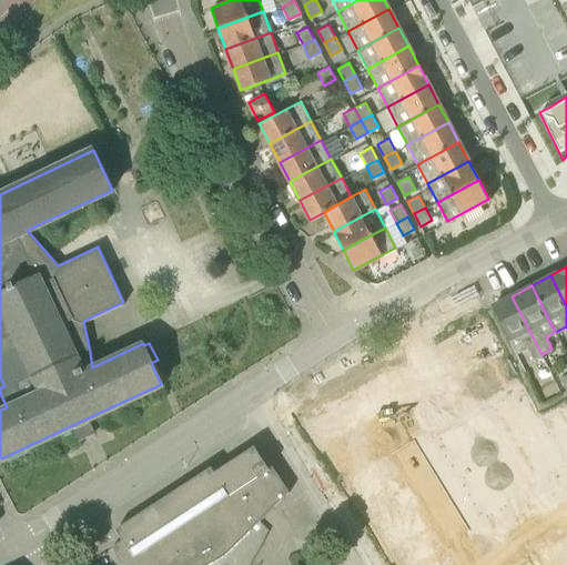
[(533,359),(542,354),(512,296),(492,306),(516,352),(526,346),(533,359)]
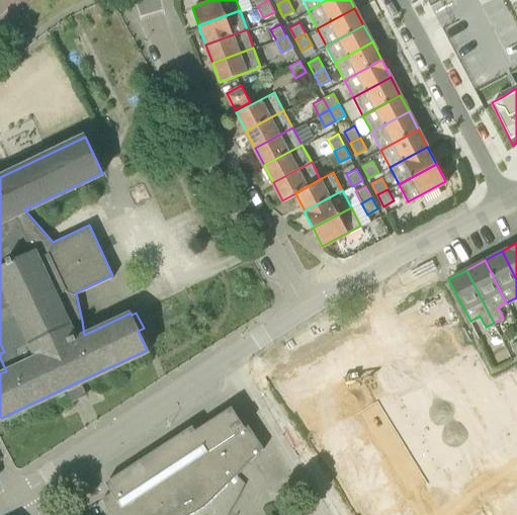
[(438,332),(460,320),(442,286),(421,298),(438,332)]
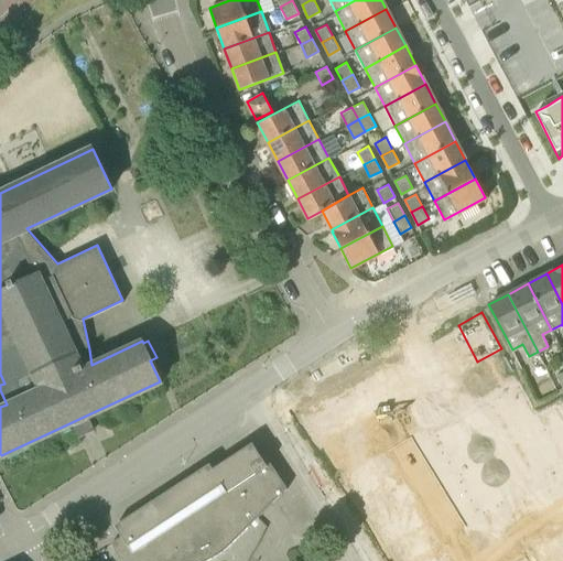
[(477,362),(458,325),(436,336),(456,373),(477,362)]
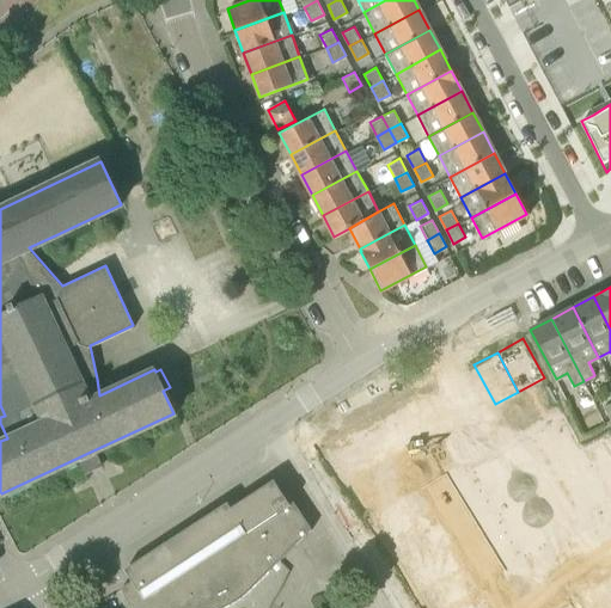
[(537,424),(545,418),(538,407),(530,412),(537,424)]
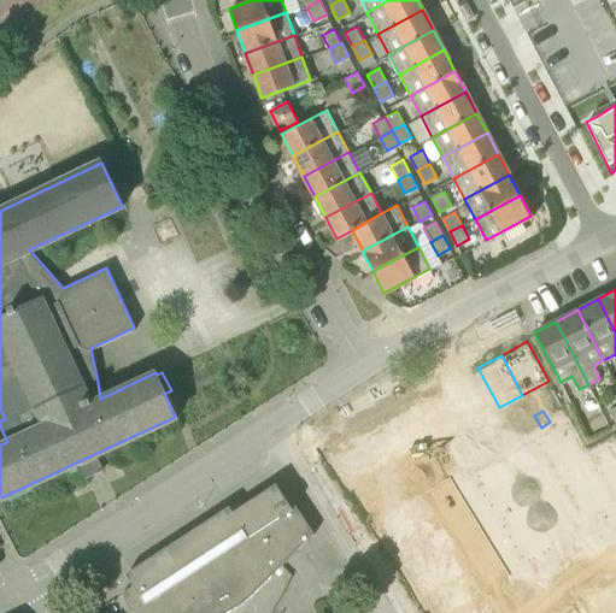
[(541,428),(534,416),(527,420),(533,432),(541,428)]
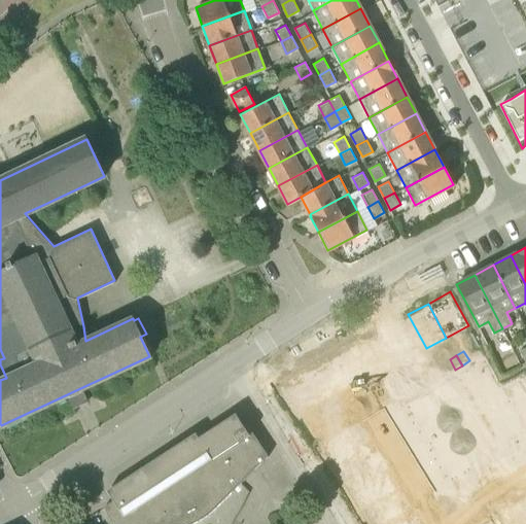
[(423,388),(430,384),(424,375),(417,379),(423,388)]
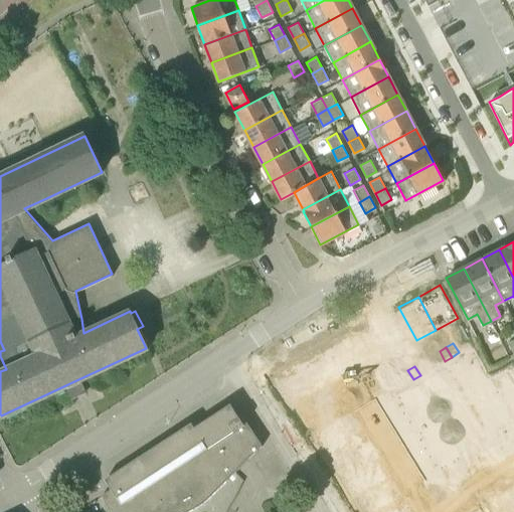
[(407,370),(401,374),(407,383),(413,379),(407,370)]
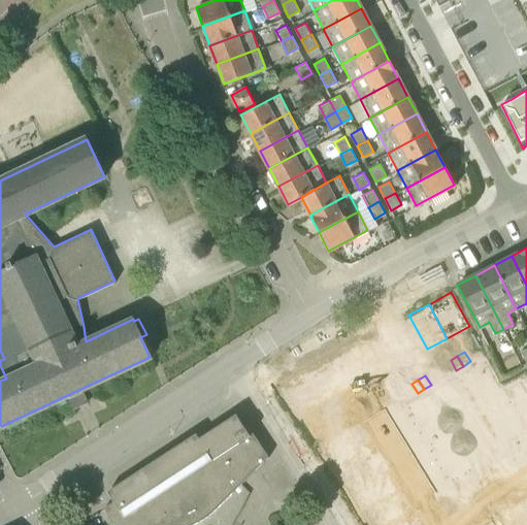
[(369,408),(375,404),(369,394),(363,398),(369,408)]
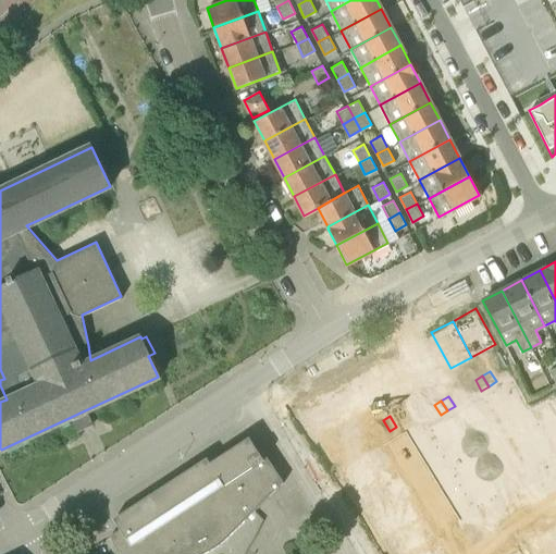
[(390,431),(383,420),(375,425),(382,435),(390,431)]
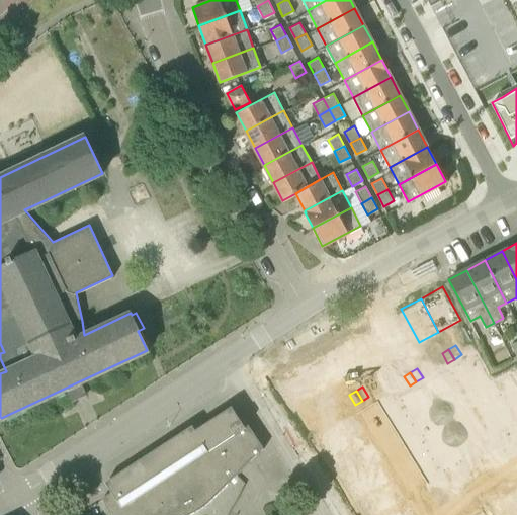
[(210,499),(237,474),(263,447),(248,424),(245,426),(232,406),(195,429),(192,424),(105,481),(111,491),(102,497),(110,514),(185,514),(194,511),(199,508),(205,504),(210,499)]
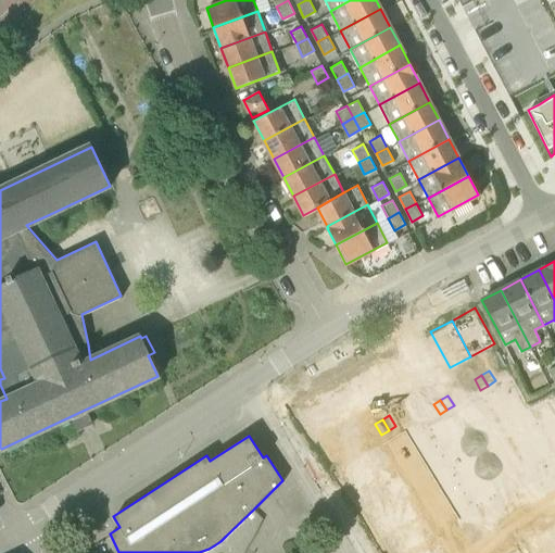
[(348,455),(355,451),(349,440),(341,444),(348,455)]
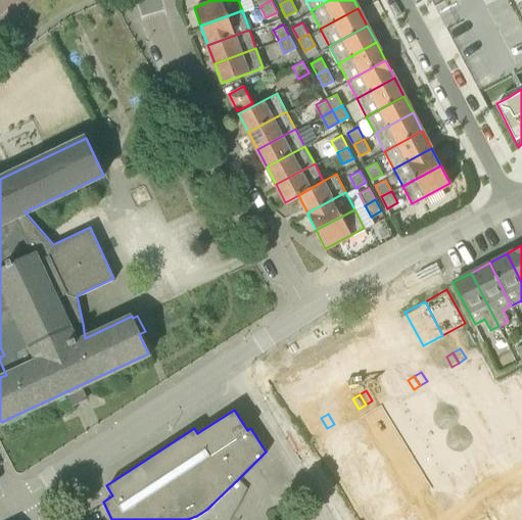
[(327,428),(321,418),(314,422),(320,432),(327,428)]
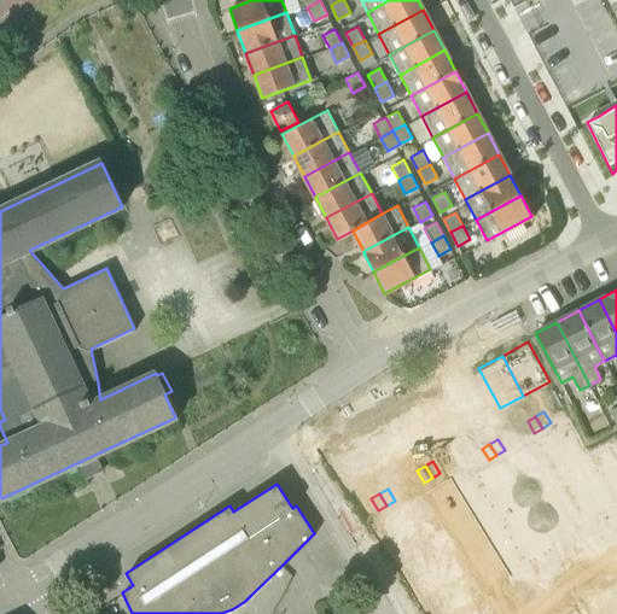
[(459,506),(454,498),(442,506),(447,513),(459,506)]
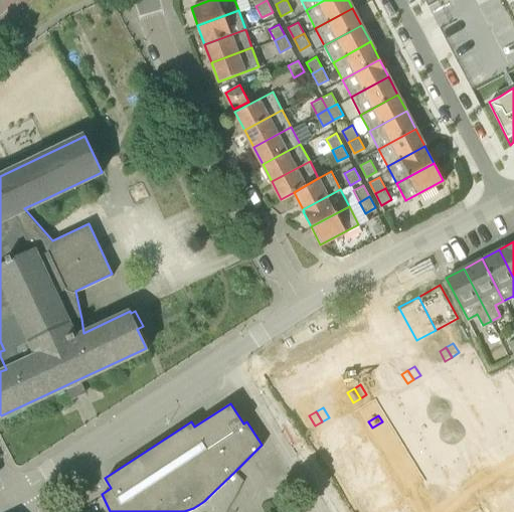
[(355,439),(341,416),(312,435),(325,457),(355,439)]
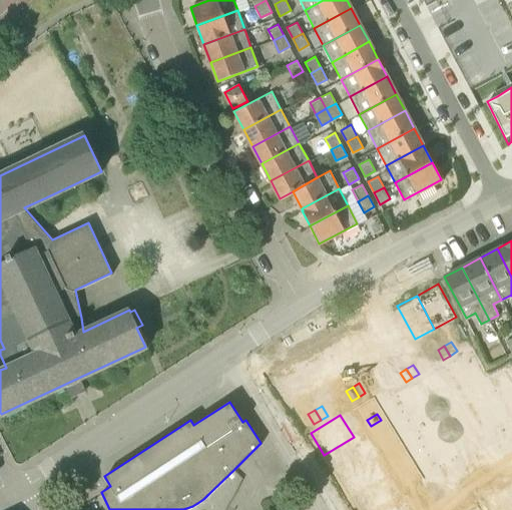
[(371,426),(375,433),(385,427),(381,420),(371,426)]
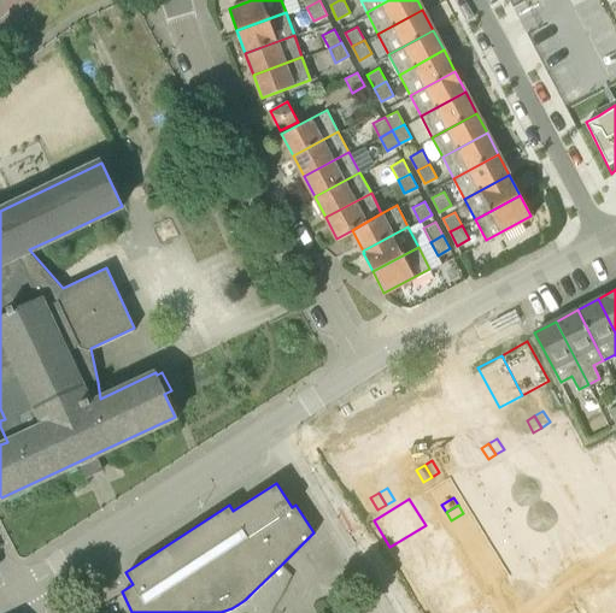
[(441,550),(426,525),(389,547),(405,572),(441,550)]
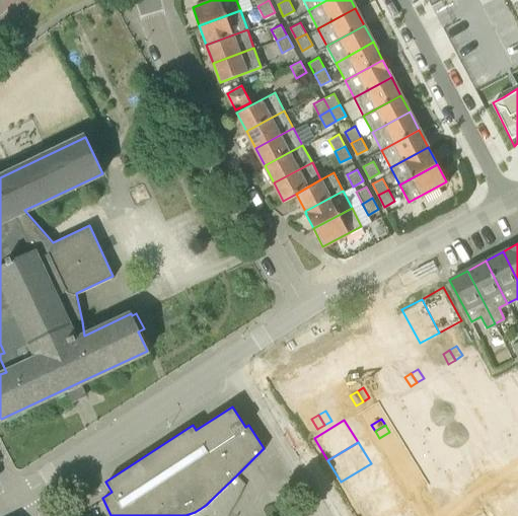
[(498,470),(504,466),(498,456),(491,460),(498,470)]
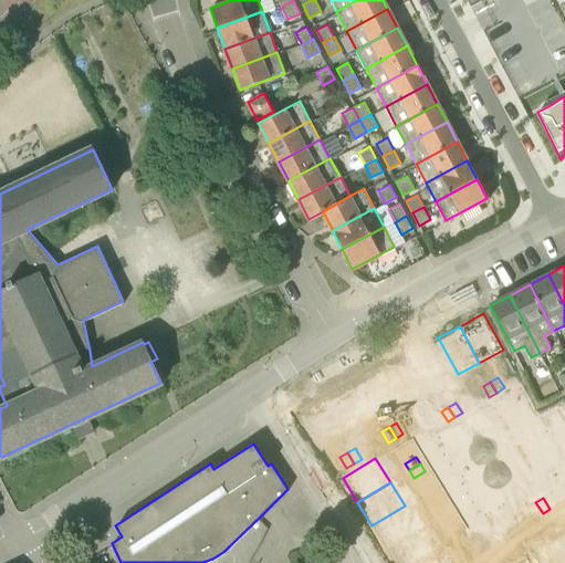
[(535,502),(529,507),(535,518),(543,513),(535,502)]
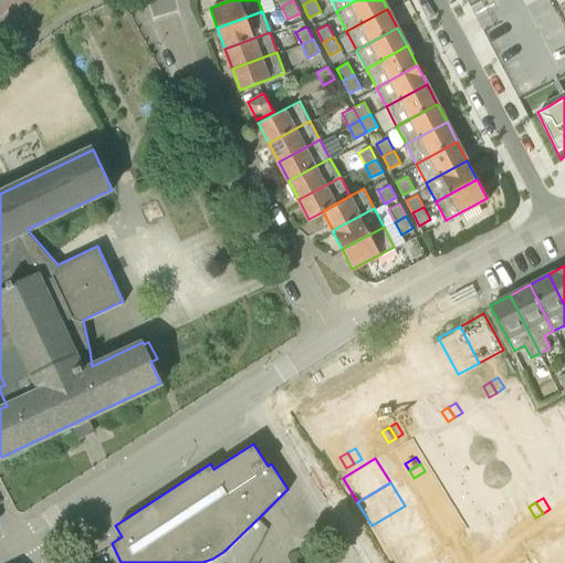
[(448,510),(443,503),(432,510),(437,517),(448,510)]
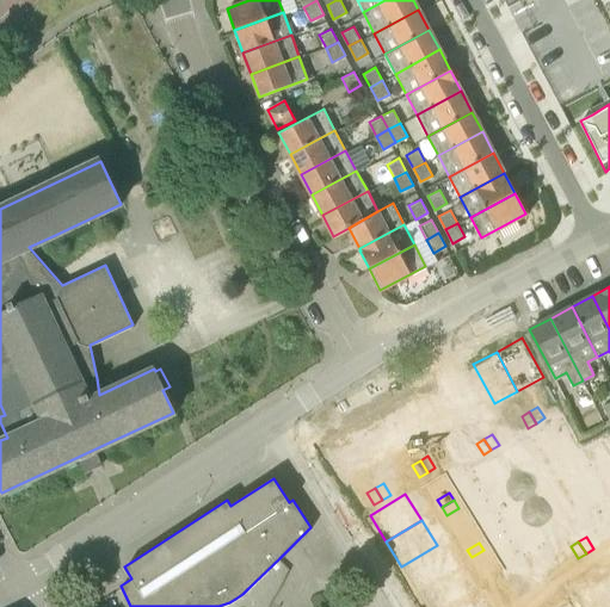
[(453,570),(437,545),(401,567),(417,592),(453,570)]
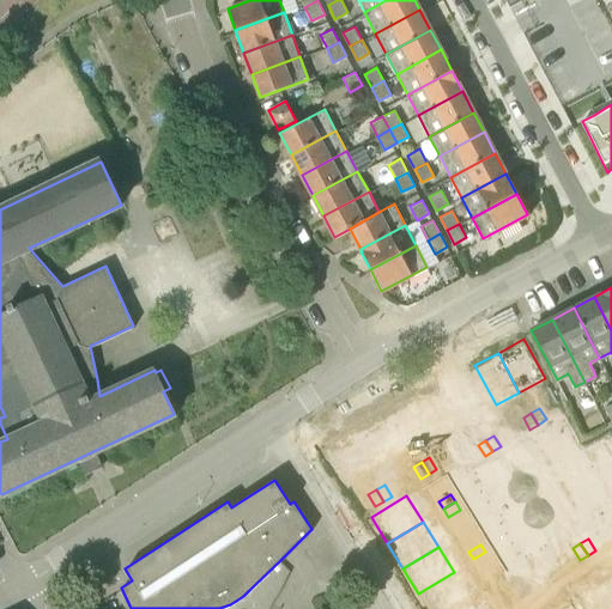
[(473,559),(479,567),(490,560),(485,552),(473,559)]
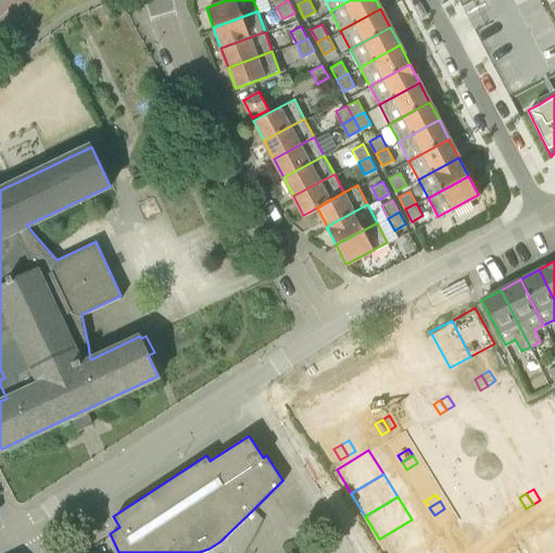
[(554,538),(554,514),(544,522),(554,538)]
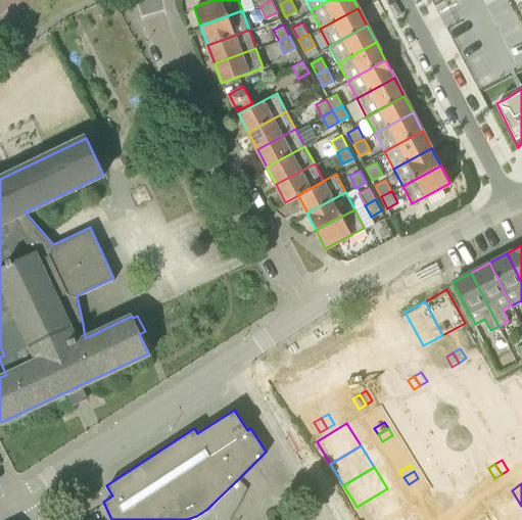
[(357,507),(365,519),(384,519),(400,510),(387,488),(357,507)]
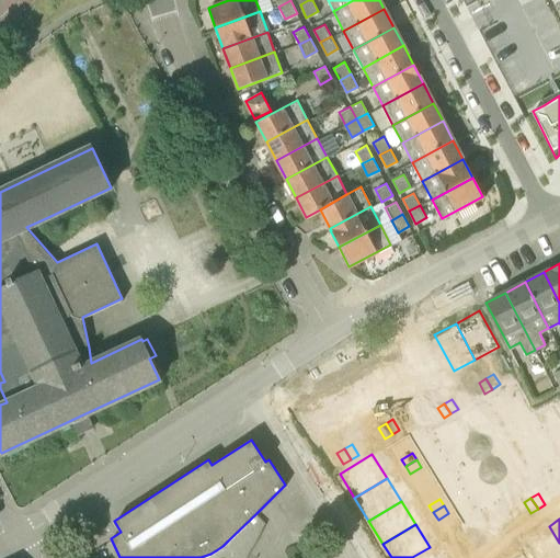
[(505,542),(512,537),(505,526),(498,530),(505,542)]
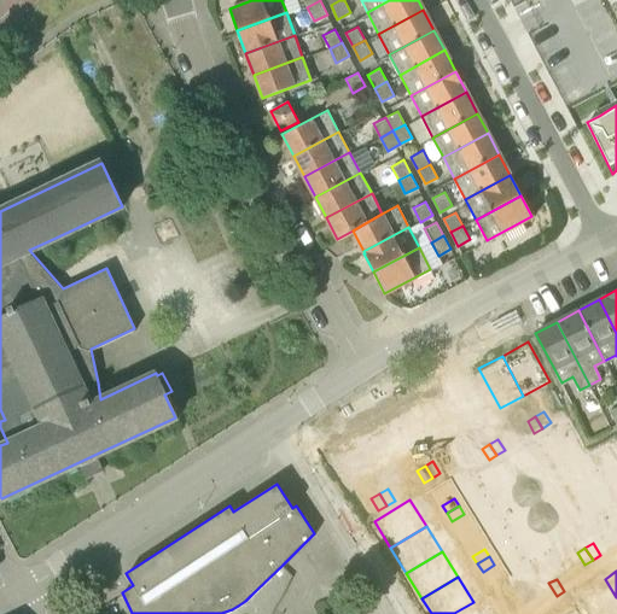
[(616,613),(616,597),(605,579),(580,596),(591,613),(616,613)]
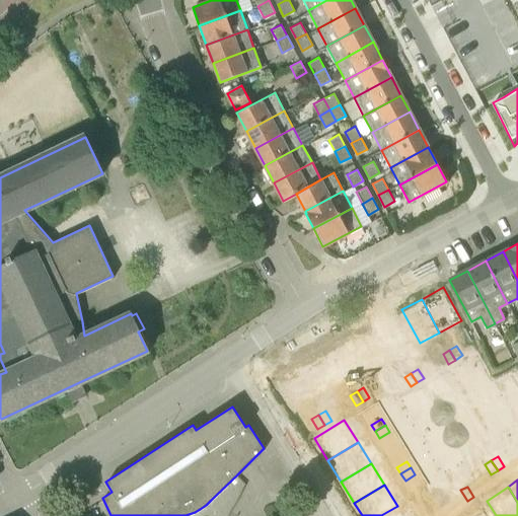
[(432,515),(440,515),(441,515),(435,505),(428,510),(432,515)]
